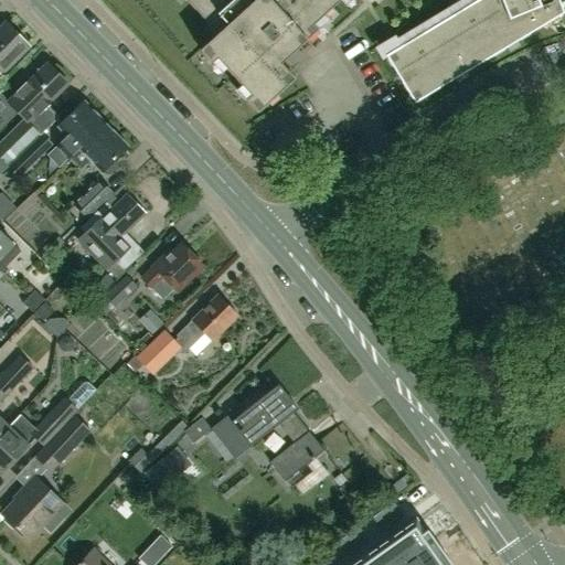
[(269,0),(184,0),(216,34),(199,50),(211,63),(215,59),(249,96),(244,100),(256,113),(294,78),(280,64),(318,30),(312,24),(339,0),(279,0),(274,6),(269,0)]
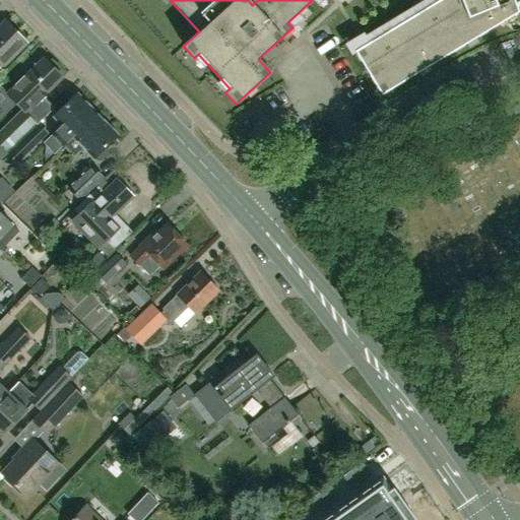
[(425,8),(353,51),(380,94),(517,12),(512,0),(426,0),(421,3),(425,8)]
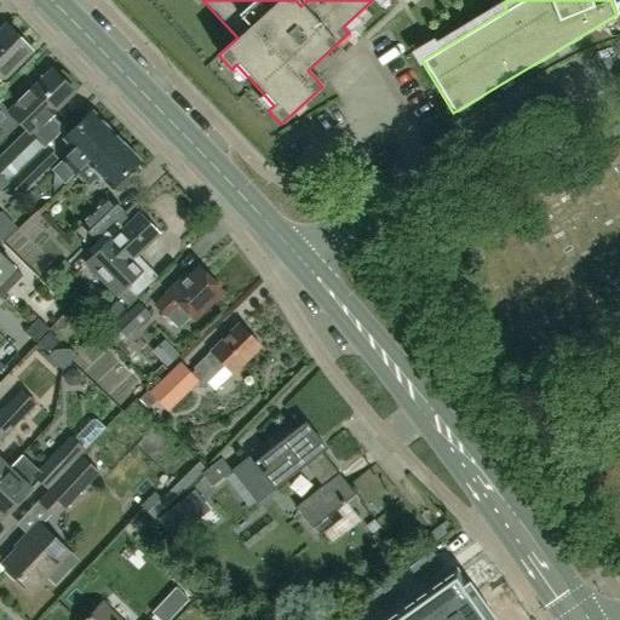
[(0,81),(1,82),(32,52),(5,24),(0,28),(0,81)]
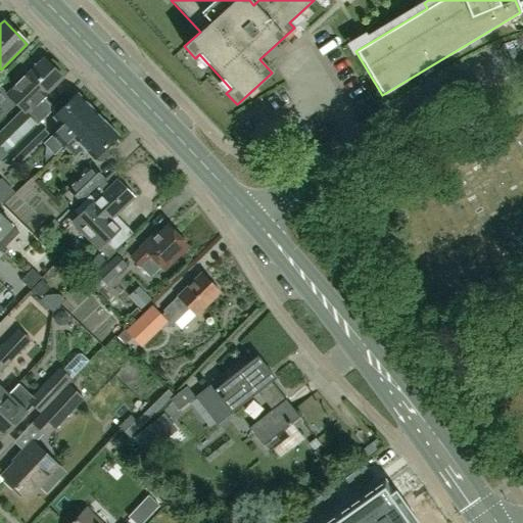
[(0,158),(36,125),(26,114),(62,79),(43,58),(6,94),(22,111),(0,132),(0,158)]
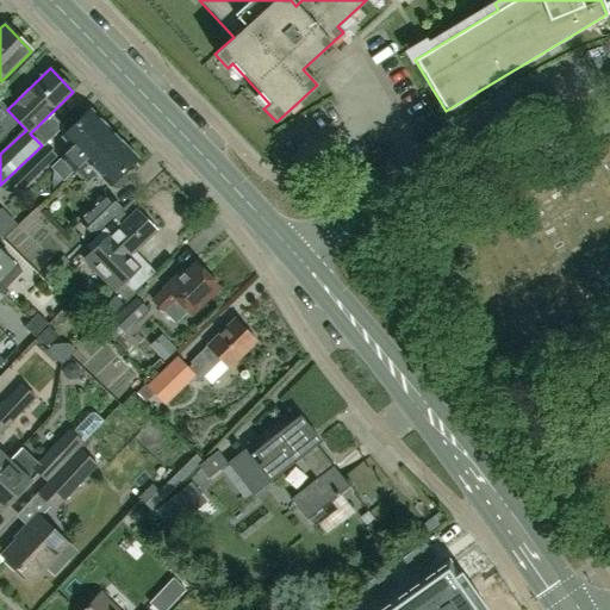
[(112,135),(89,111),(62,137),(73,148),(62,157),(74,170),(76,168),(85,161),(103,143),(112,135)]
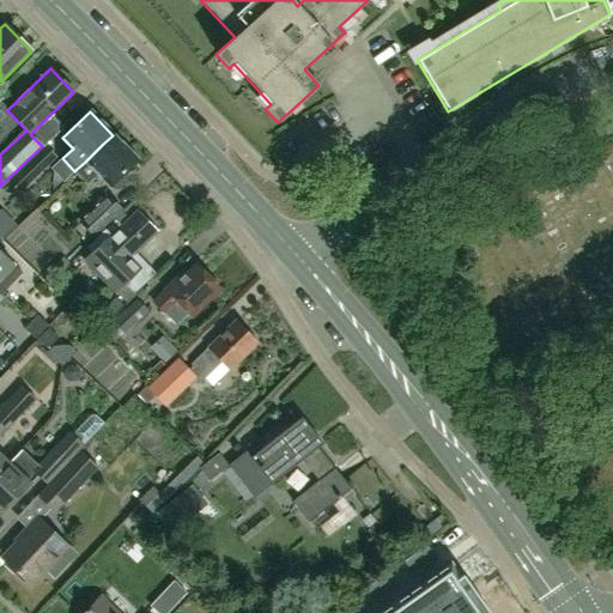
[(125,171),(137,159),(113,135),(103,144),(85,162),(77,169),(74,171),(86,184),(98,175),(109,187),(113,183),(116,186),(120,187),(127,178),(127,175),(125,171)]
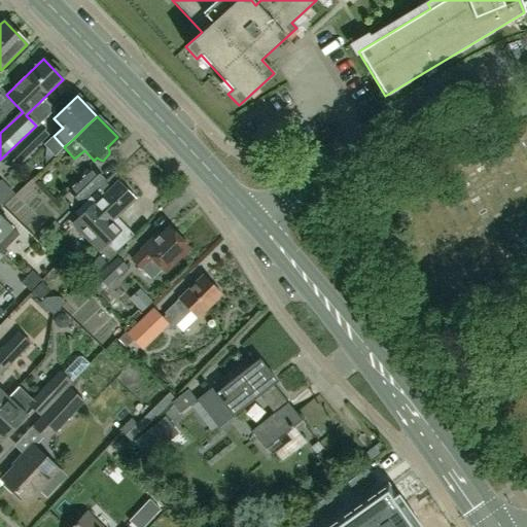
[(16,166),(49,135),(39,126),(7,156),(16,166)]
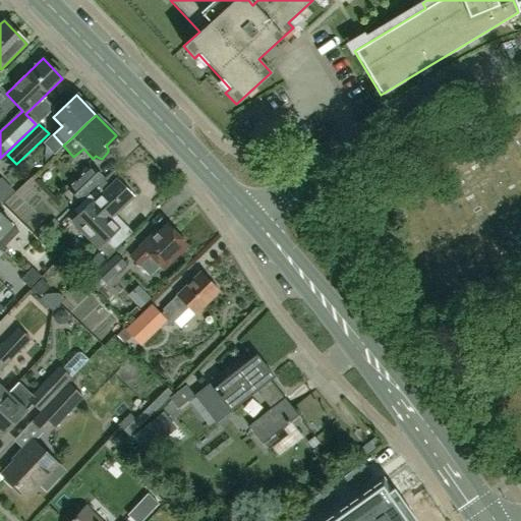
[(92,165),(63,193),(74,206),(103,177),(92,165)]
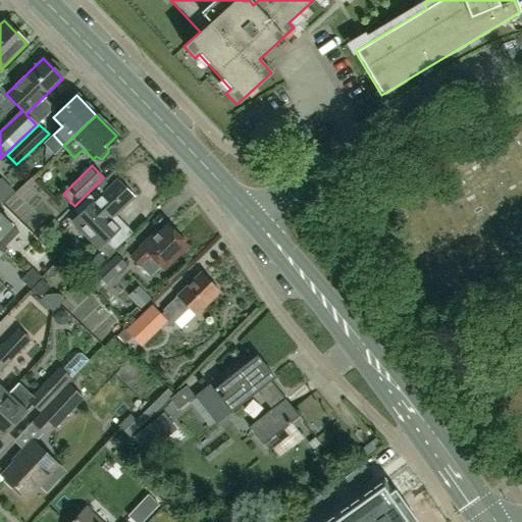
[(100,250),(106,258),(133,233),(115,215),(133,198),(116,180),(103,193),(99,188),(67,216),(71,221),(70,222),(98,252),(100,250)]
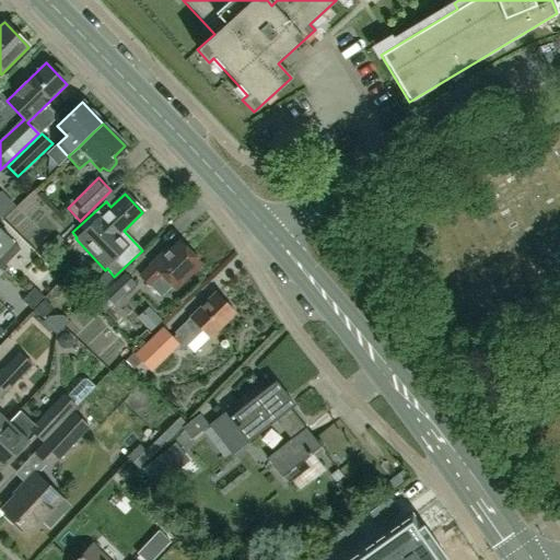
[(20,249),(0,230),(0,269),(20,249)]
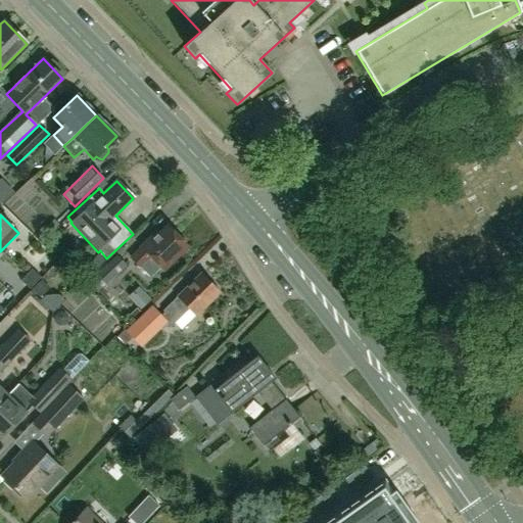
[(42,241),(59,224),(54,220),(37,237),(42,241)]
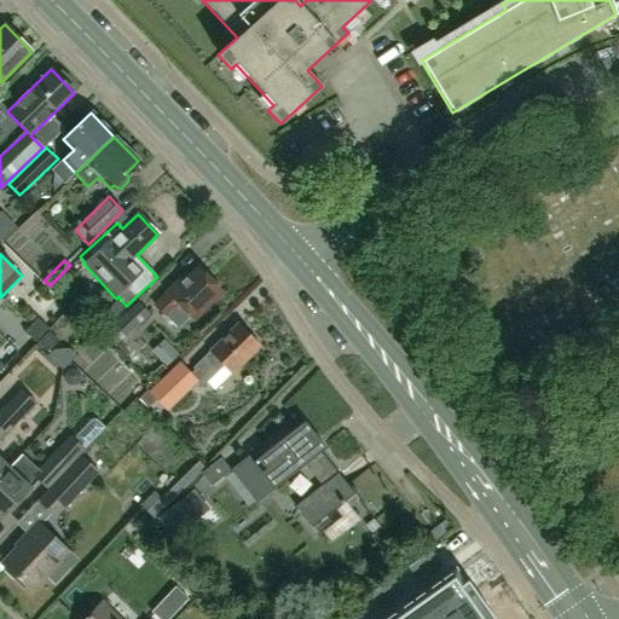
[(177,329),(190,317),(194,320),(221,293),(197,267),(186,278),(184,276),(154,305),(177,329)]
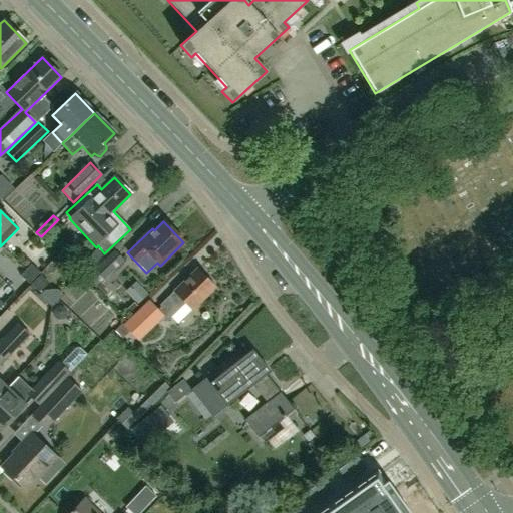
[(96,247),(90,252),(94,257),(97,261),(101,257),(104,253),(98,245),(96,247)]
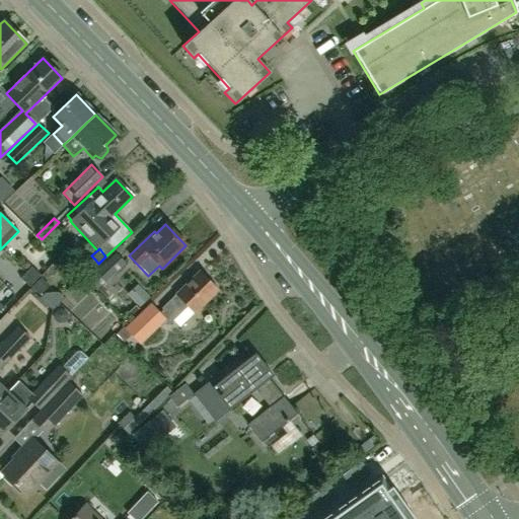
[(96,291),(126,264),(116,253),(86,280),(96,291)]
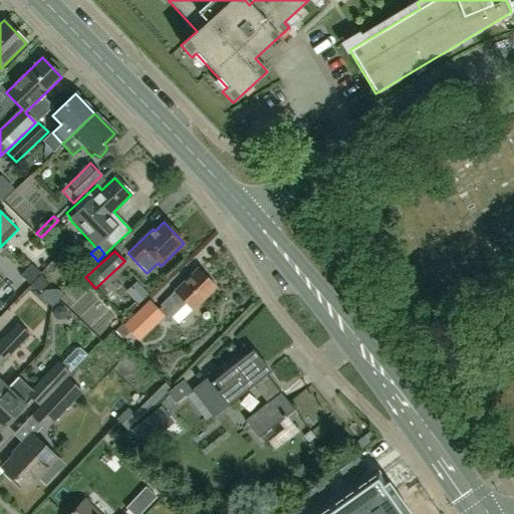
[(39,272),(31,264),(25,270),(34,278),(39,272)]
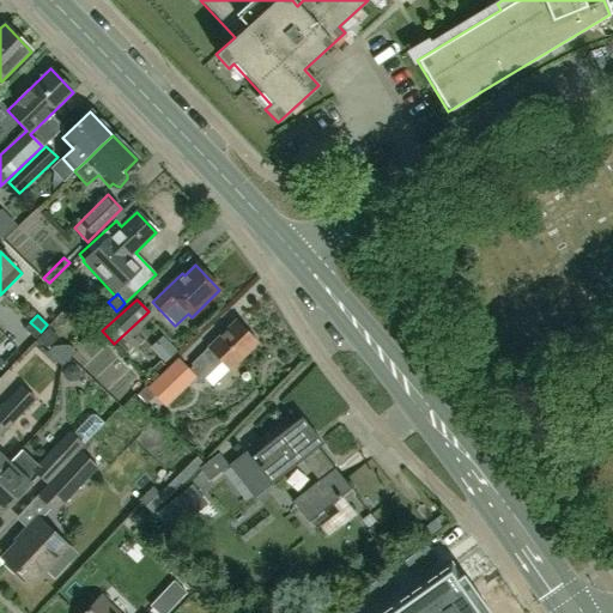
[(207,372),(219,360),(229,370),(256,344),(235,321),(207,349),(195,360),(198,363),(189,371),(177,359),(147,389),(155,395),(168,408),(196,378),(196,377),(204,369),(207,372)]
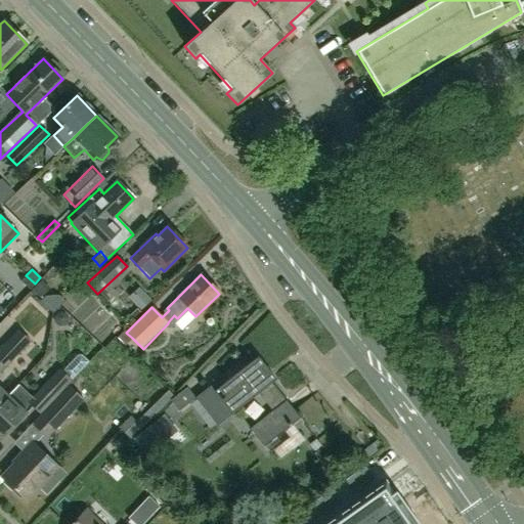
[(29,290),(35,284),(26,275),(20,281),(29,290)]
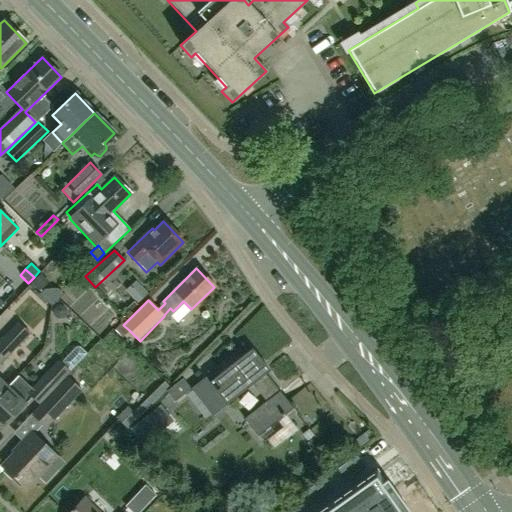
[(37,276),(30,284),(38,292),(45,284),(37,276)]
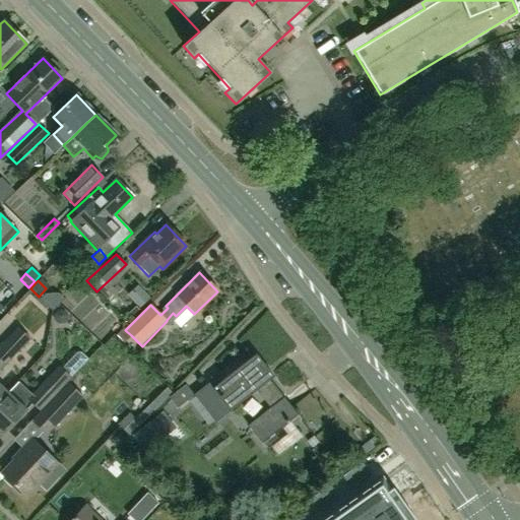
[(139,308),(148,299),(139,287),(129,298),(139,308)]
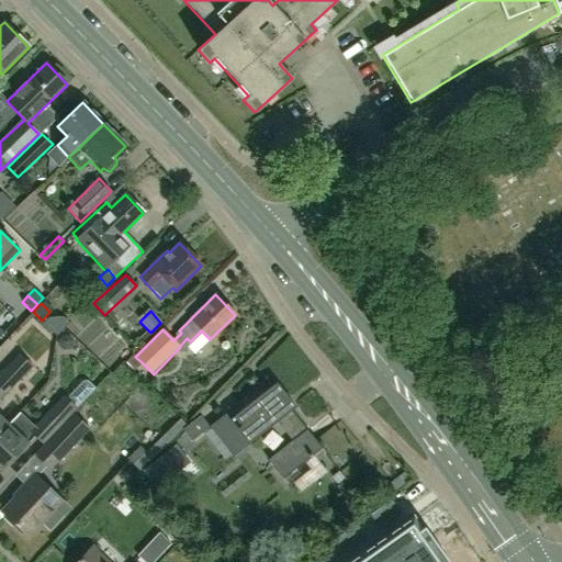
[(56,340),(56,346),(60,350),(67,350),(70,347),(70,340),(67,336),(60,336),(56,340)]
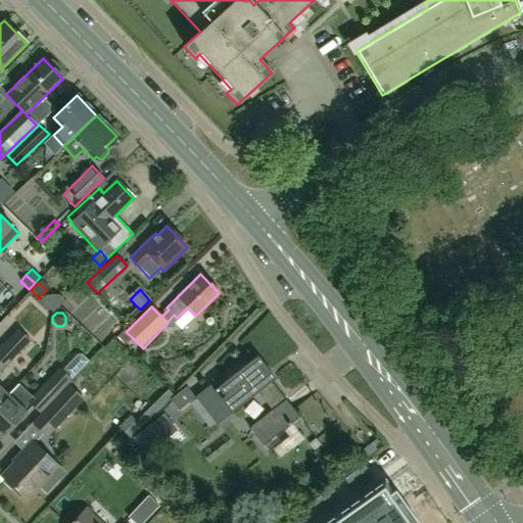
[(17,329),(0,346),(0,374),(31,341),(17,329)]
